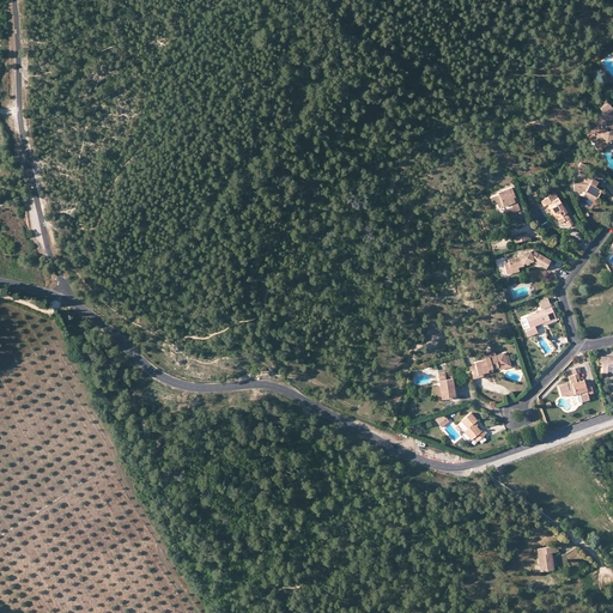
[(612,140),(612,121),(606,122),(605,120),(600,123),(604,131),(589,139),(594,146),(596,144),(600,147),(610,141),(612,140)]
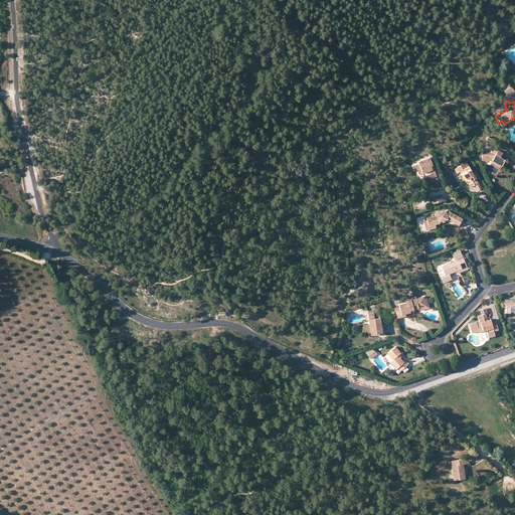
[(514,120),(514,118),(512,119),(504,124),(501,121),(499,123),(502,128),(514,120)]
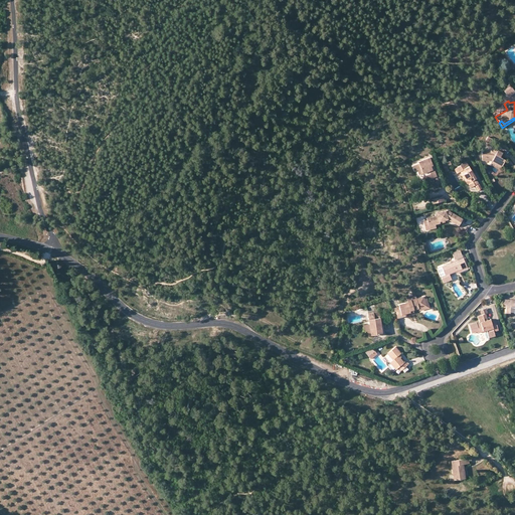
[(506,151),(494,144),(490,151),(482,151),(482,160),(492,161),(501,166),(505,160),(502,158),(500,157),(502,153),(504,154),(506,151)]
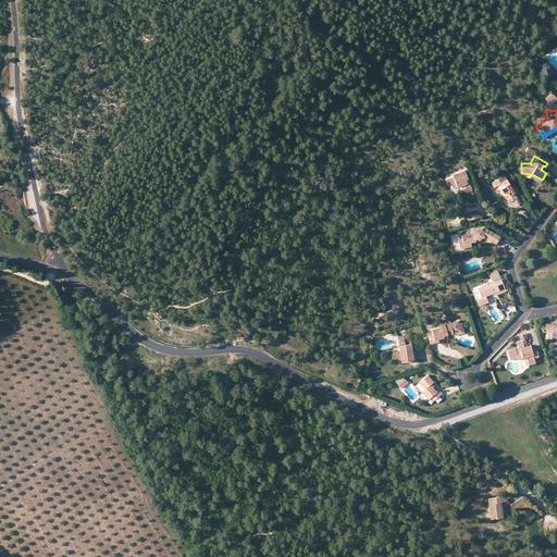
[(472,190),(465,170),(452,175),(453,177),(446,180),(448,185),(450,184),(453,189),(457,188),(465,185),(467,193),(472,190)]
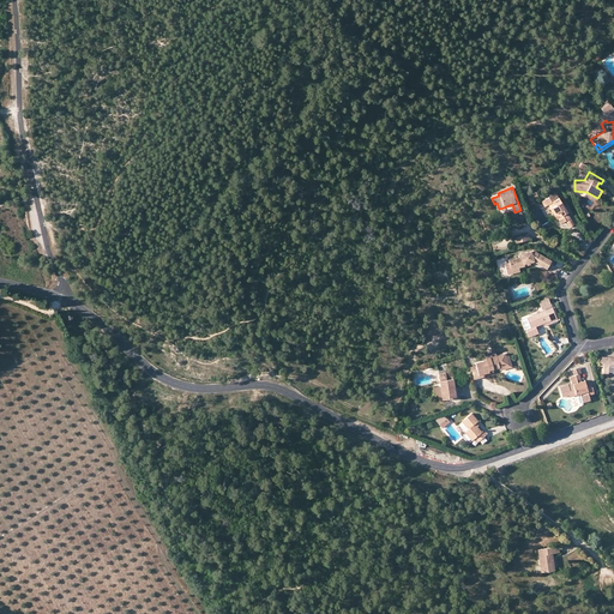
[(540,202),(536,193),(531,196),(529,192),(527,194),(531,205),(540,202)]
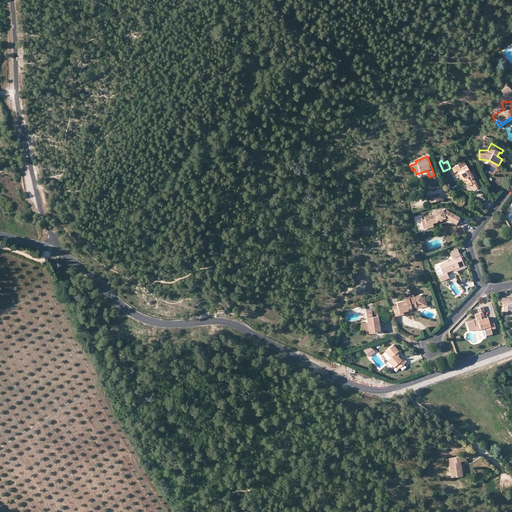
[(463,161),(452,168),(454,172),(458,170),(463,178),(462,179),(464,183),(468,180),(470,183),(471,182),(475,189),(479,187),(463,161)]
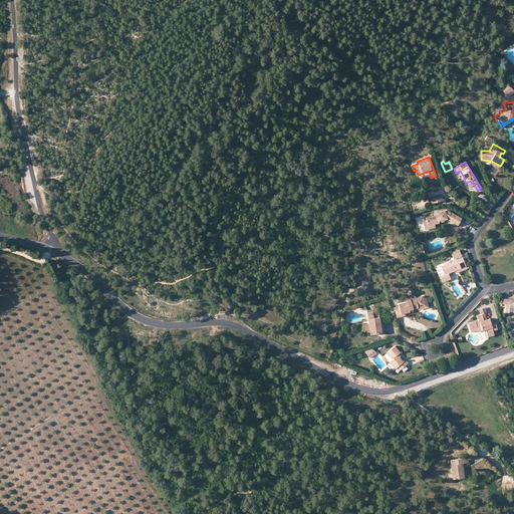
[(425,181),(431,178),(429,171),(422,174),(425,181)]
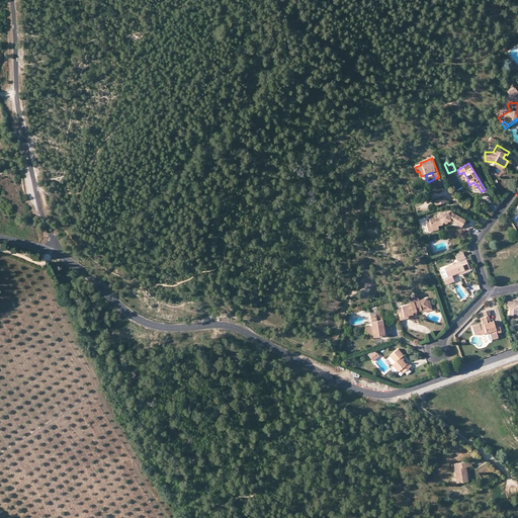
[(429,219),(429,222),(429,223),(431,228),(437,226),(443,225),(443,223),(447,222),(450,221),(461,228),(464,221),(450,212),(437,214),(438,217),(429,219)]
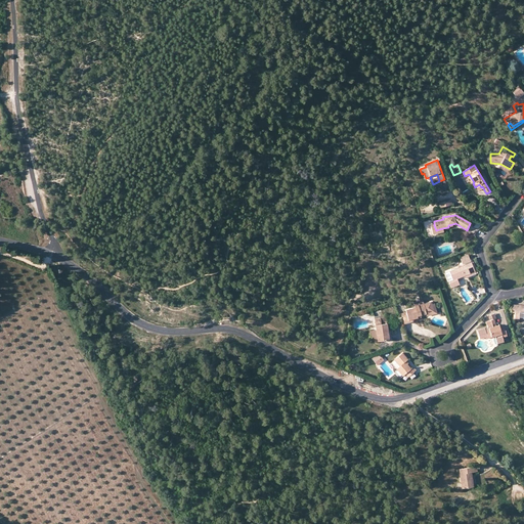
[(470,261),(468,255),(460,258),(463,265),(470,261)]
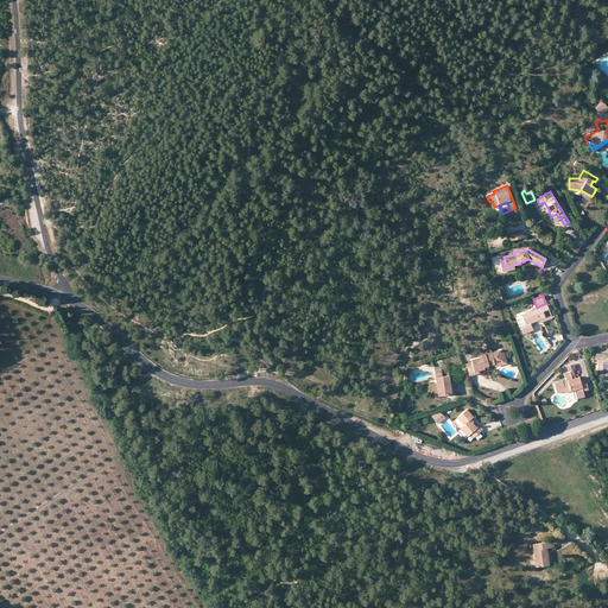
[(550,315),(546,305),(517,317),(523,334),(532,330),(531,325),(530,323),(550,315)]
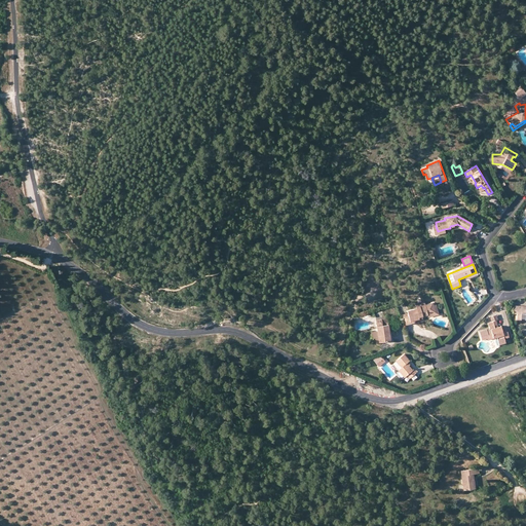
[(477,275),(476,272),(458,279),(459,282),(477,275)]
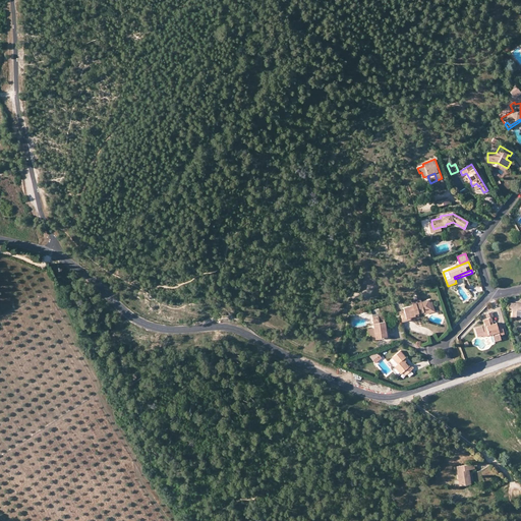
[(429,303),(428,299),(412,305),(412,306),(404,309),(404,311),(398,313),(401,324),(407,322),(406,319),(411,317),(415,316),(415,314),(418,314),(418,313),(424,312),(423,311),(431,309),(429,303)]
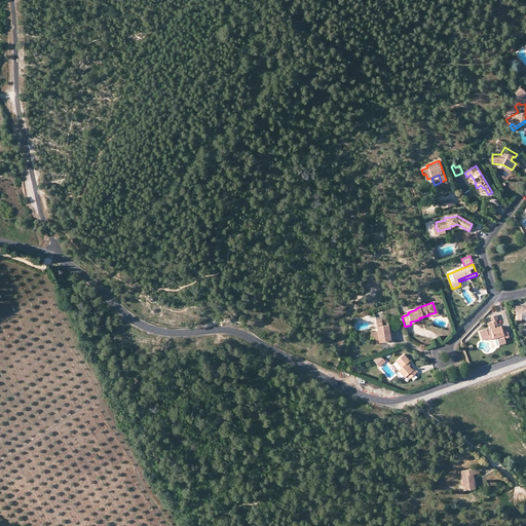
[(436,305),(434,306),(436,312),(427,314),(428,315),(428,317),(439,314),(436,305)]
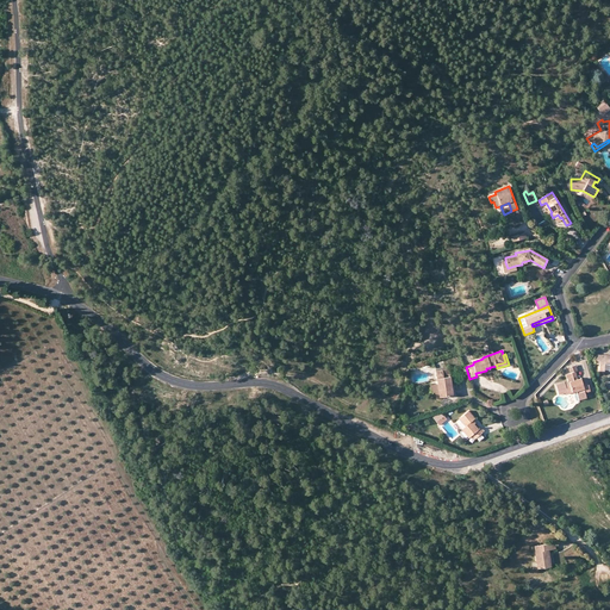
[(609,363),(609,361),(609,355),(599,355),(599,362),(599,373),(604,373),(605,369),(605,367),(609,367),(609,363)]
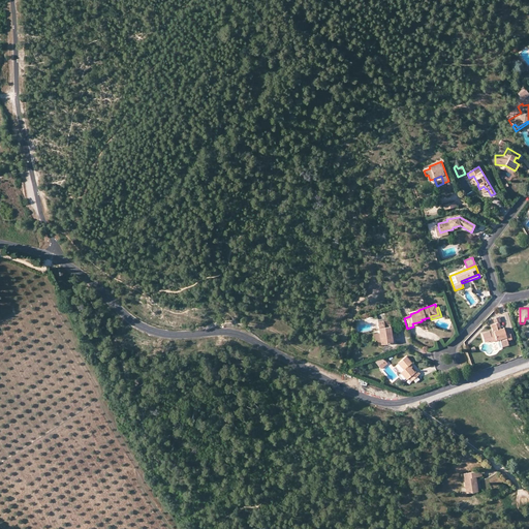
[(391,330),(390,324),(384,325),(383,322),(378,322),(380,334),(381,344),(378,344),(378,346),(382,345),(382,344),(395,343),(394,334),(393,334),(393,330),(391,330)]
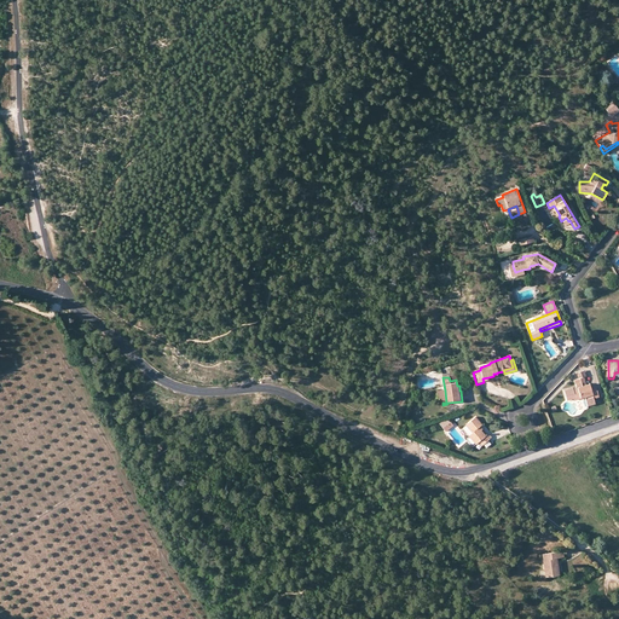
[(586,385),(584,377),(578,380),(574,381),(577,388),(573,389),(573,388),(563,392),(567,399),(573,398),(579,395),(580,399),(584,398),(588,406),(595,404),(594,399),(599,398),(596,387),(591,389),(590,386),(590,383),(586,385)]
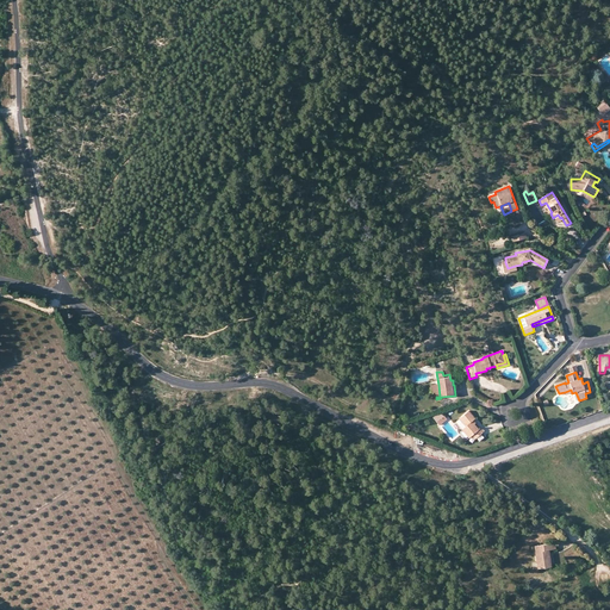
[(500,400),(493,400),(493,404),(504,402),(503,392),(499,392),(500,400)]
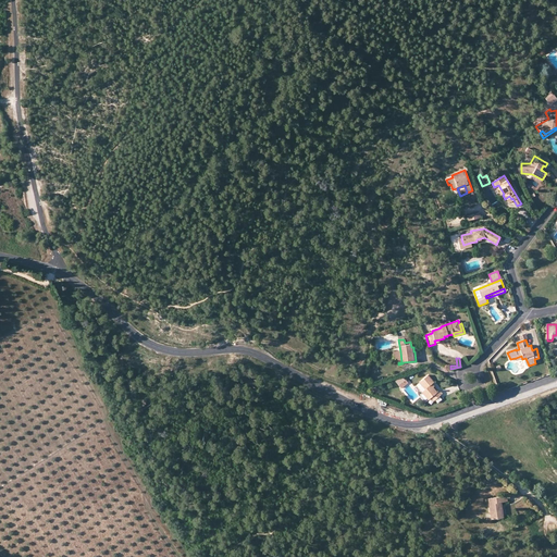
[(434,382),(428,375),(420,383),(425,390),(421,393),(428,400),(431,398),(434,401),(442,394),(438,391),(437,392),(433,387),(431,385),(432,383),(434,382)]
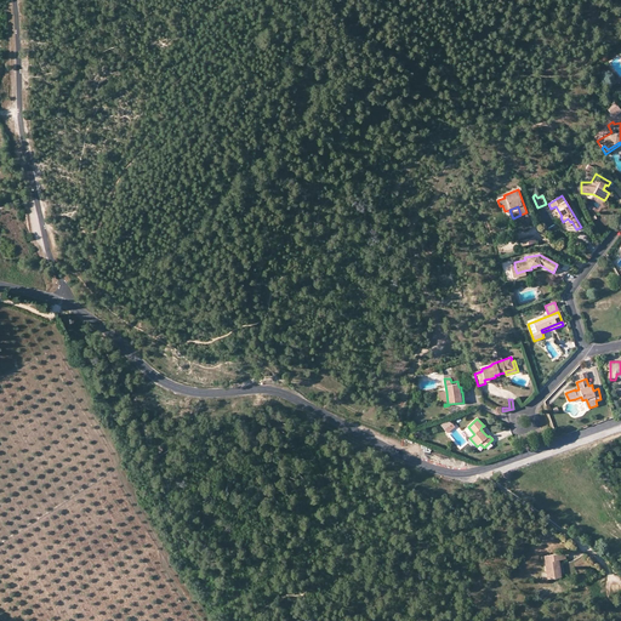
[(564,553),(543,556),(547,579),(560,576),(559,560),(565,559),(564,553)]
